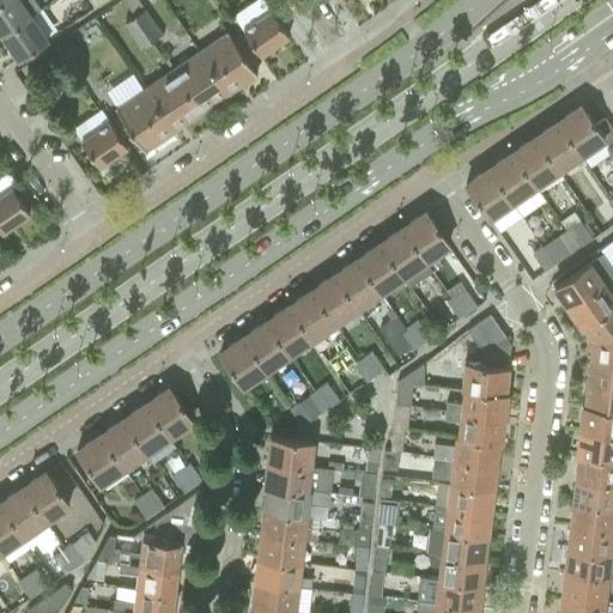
[(1,0),(0,1),(0,31),(2,35),(30,16),(40,8),(32,0),(1,0)]
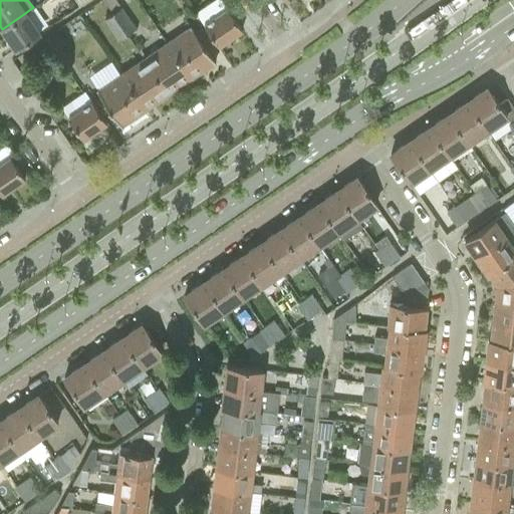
[(120,7),(112,13),(126,34),(136,28),(120,7)]
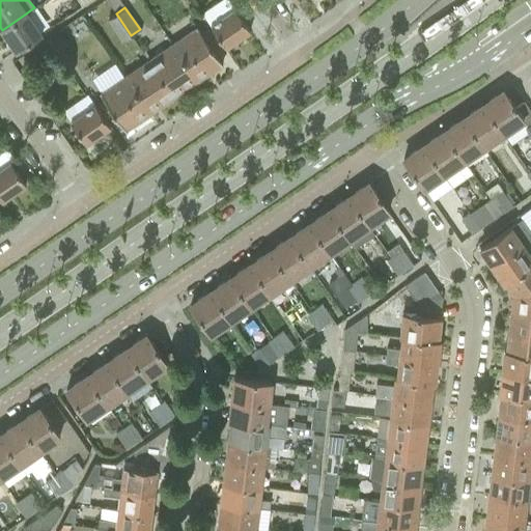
[(233,8),(210,25),(225,48),(249,31),(233,8)]
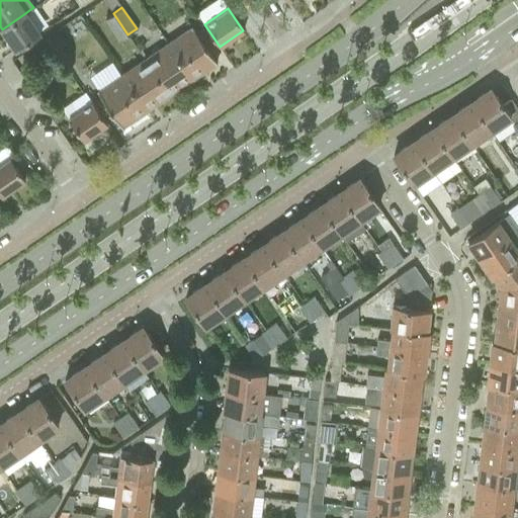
[(25,13),(2,29),(15,49),(14,50),(15,51),(39,33),(25,13)]
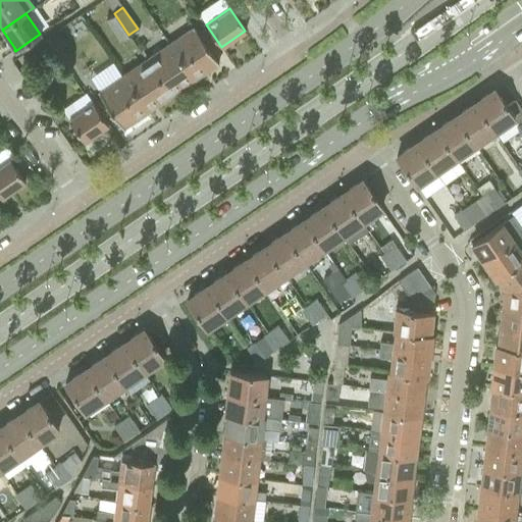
[(128,35),(114,13),(105,19),(121,41),(128,35)]
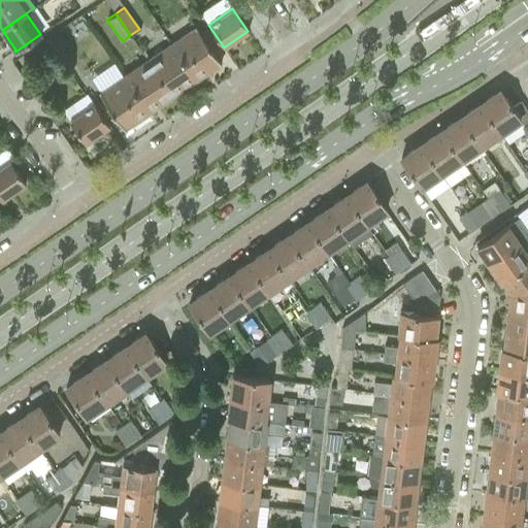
[(195,27),(171,43),(196,80),(220,64),(208,46),(218,40),(223,47),(224,47),(208,25),(208,26),(209,27),(199,34),(195,27)]
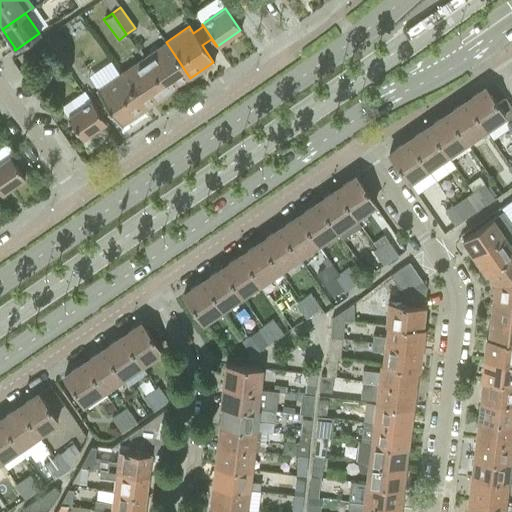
[(45,37),(25,51),(32,60),(52,47),(45,37)]
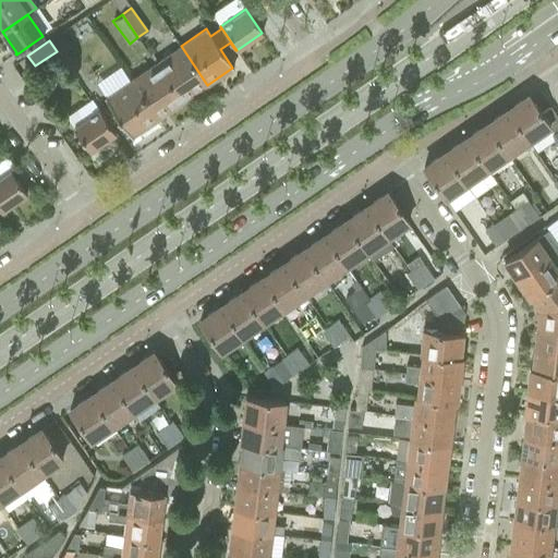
[(181,46),(155,63),(182,102),(207,85),(181,46)]
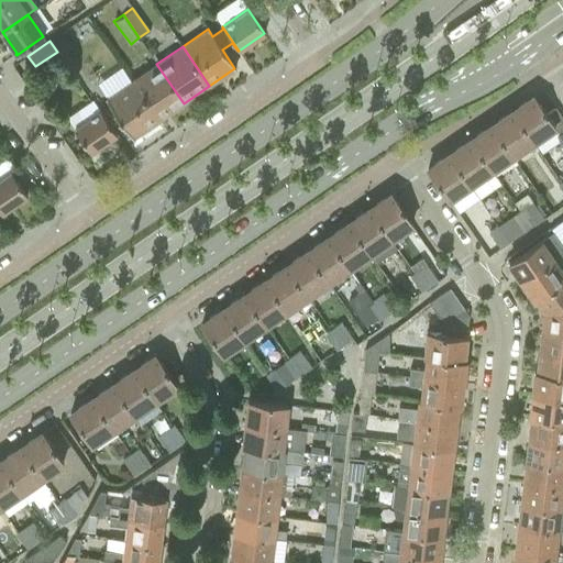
[(156,64),(131,81),(157,121),(184,103),(156,64)]
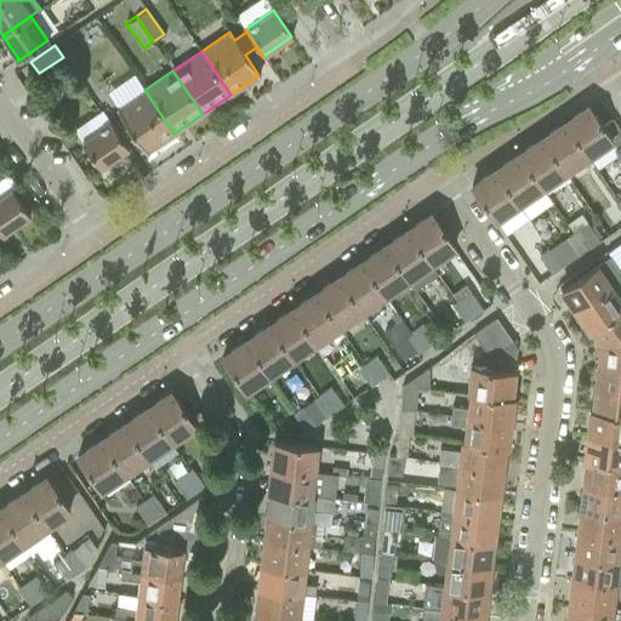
[(121,118),(112,124),(121,138),(131,132),(146,153),(174,134),(144,90),(115,109),(121,118)]
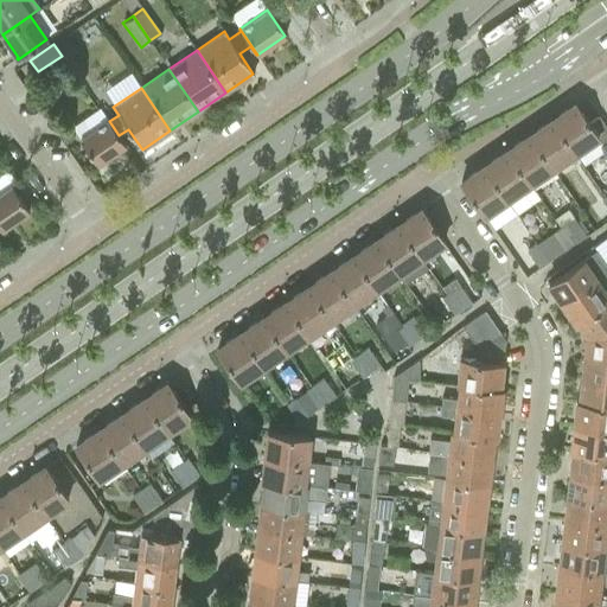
[(574,103),(551,120),(574,152),(583,166),(606,151),(602,145),(606,141),(606,128),(599,116),(588,123),(574,103)]
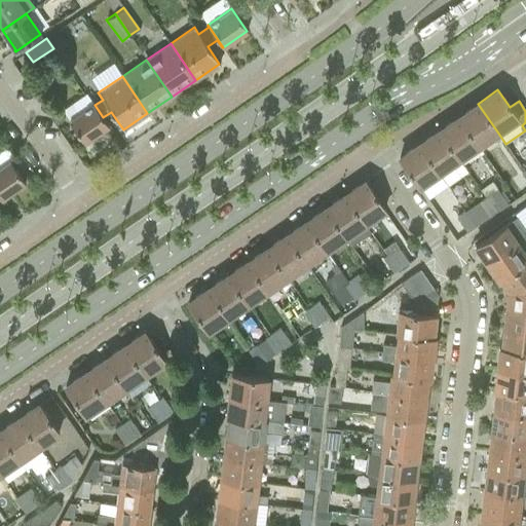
[(103,117),(95,105),(94,105),(92,104),(68,120),(83,143),(108,125),(103,118),(103,117)]
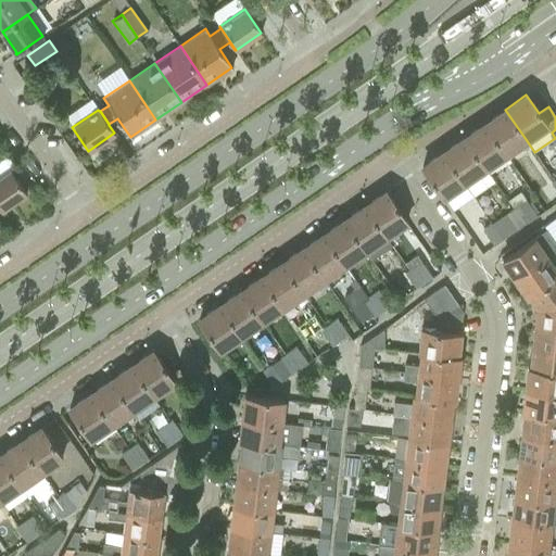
[(505,110),(484,124),(505,153),(526,139),(505,110)]
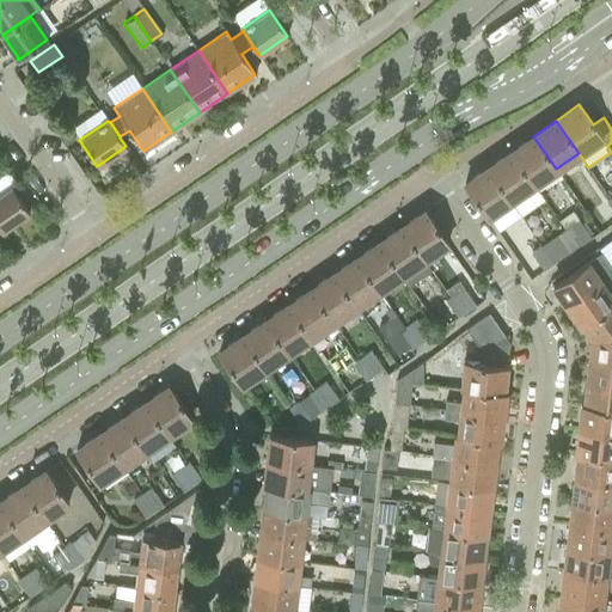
[(533,136),(510,152),(533,184),(556,169),(533,136)]
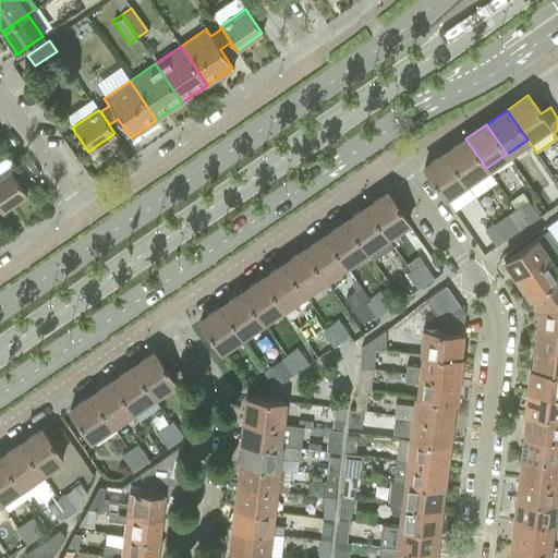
[(465,138),(445,153),(465,182),(475,197),(496,183),(486,168),(465,138)]
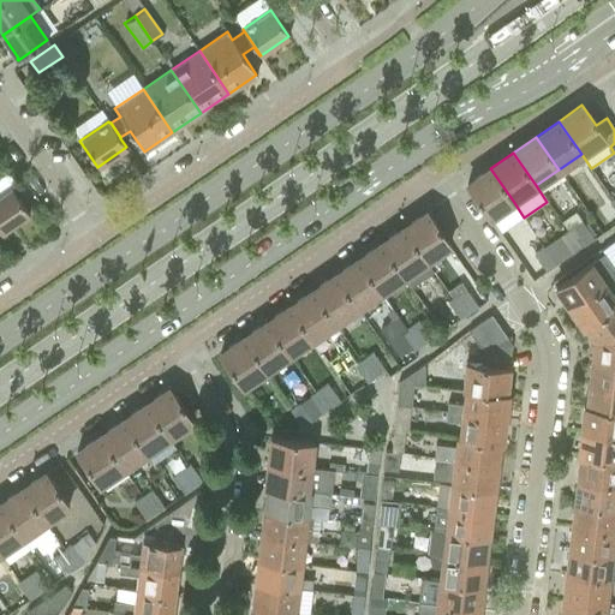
[(513,201),(490,168),(466,184),(489,218),(490,218),(489,216),(513,201)]
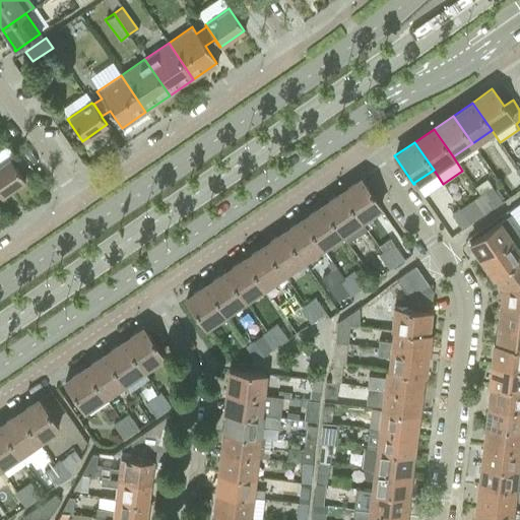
[(9,158),(0,165),(0,195),(1,197),(24,181),(9,158)]
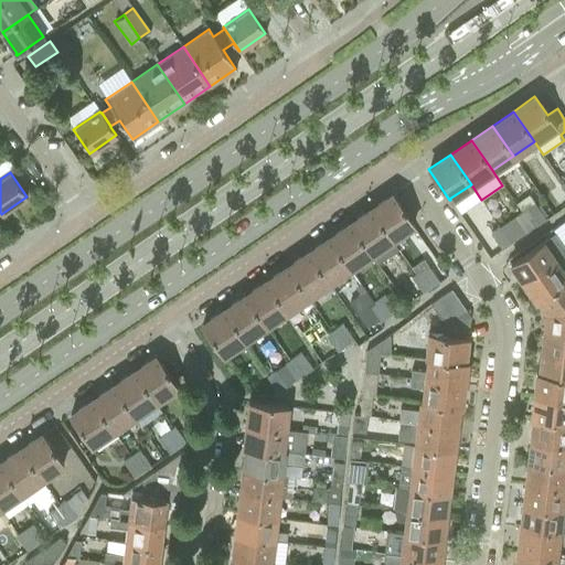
[(392,194),(371,209),(392,238),(412,225),(413,225),(392,194)]
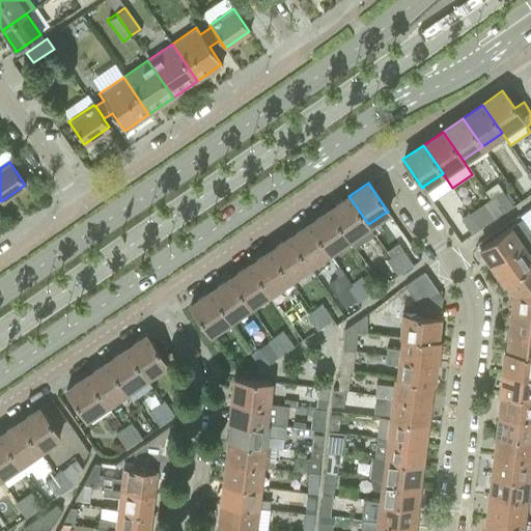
[(502,191),(490,199),(501,214),(501,215),(512,206),(502,191)]
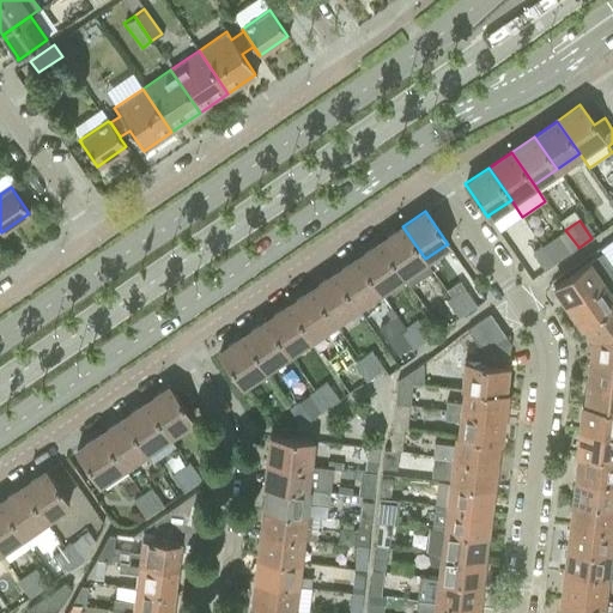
[(402,226),(380,242),(401,274),(425,259),(402,226)]
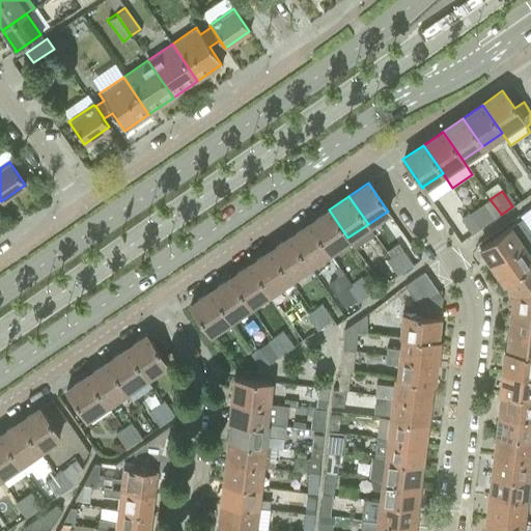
[(329,210),(309,223),(329,251),(347,238),(329,210)]
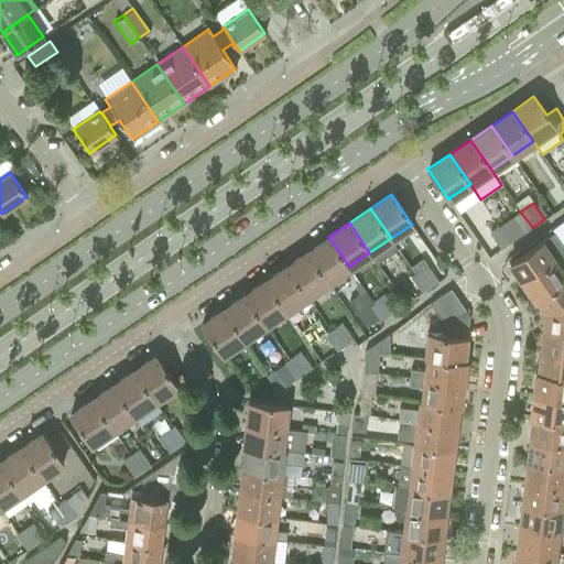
[(499,226),(490,231),(501,248),(510,242),(499,226)]
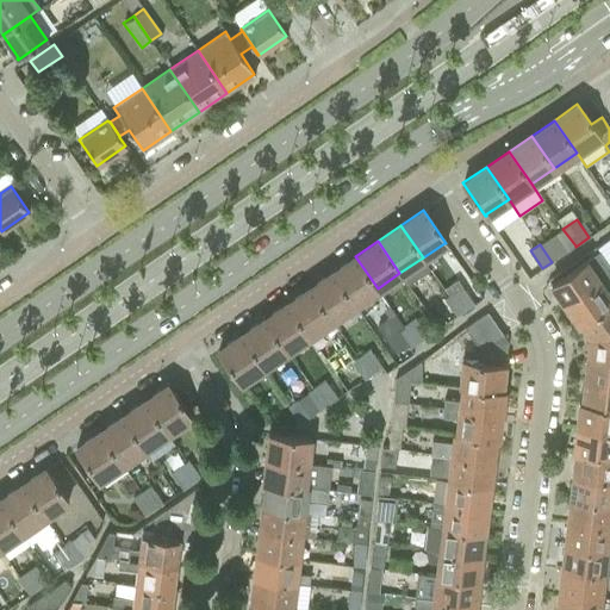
[(551,284),(549,285),(564,305),(609,273),(609,267),(599,251),(551,284)]
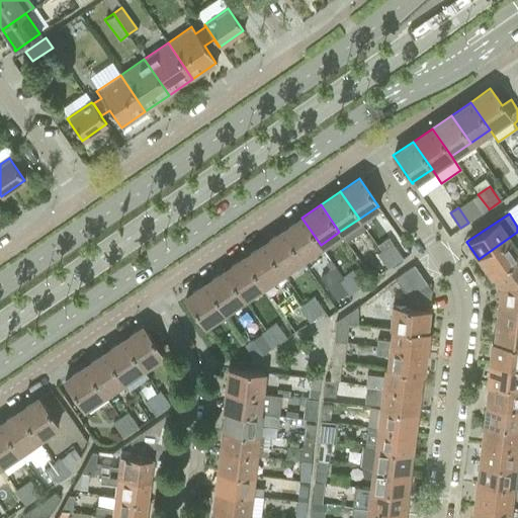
[(301,218),(281,231),(300,258),(321,245),(301,218)]
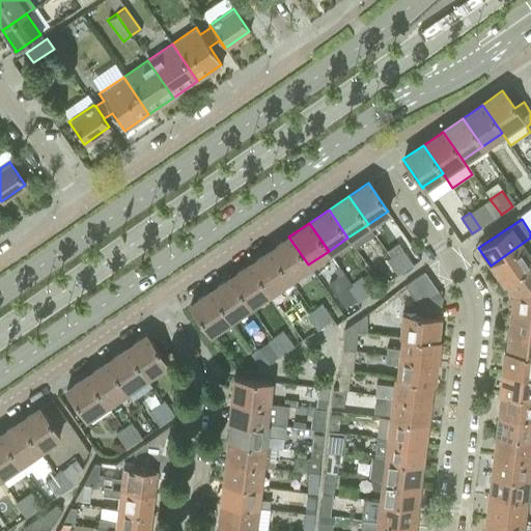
[(288,236),(270,250),(288,278),(308,264),(288,236)]
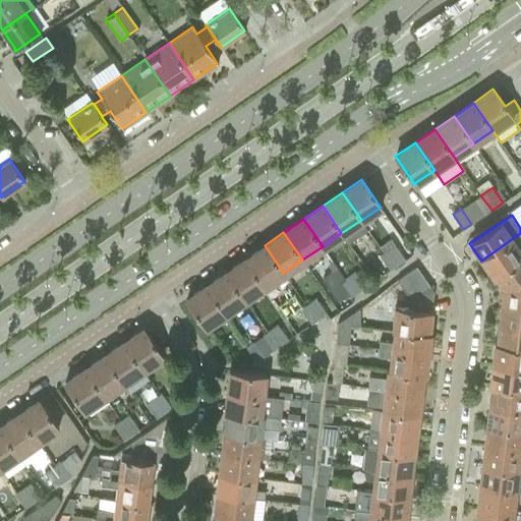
[(494,278),(495,277),(520,257),(520,250),(519,248),(520,246),(520,233),(481,261),(494,278)]
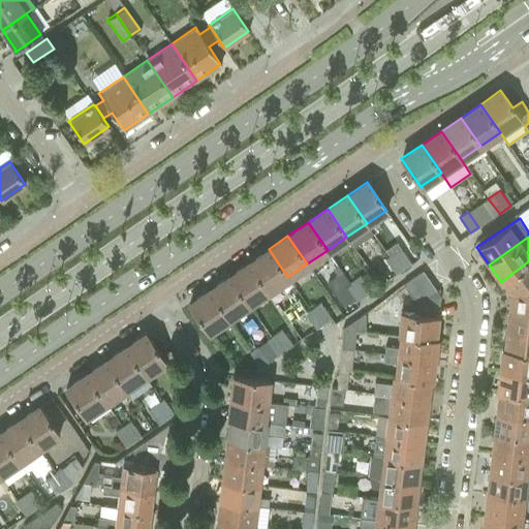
[(397,243),(384,250),(389,256),(400,248),(397,243)]
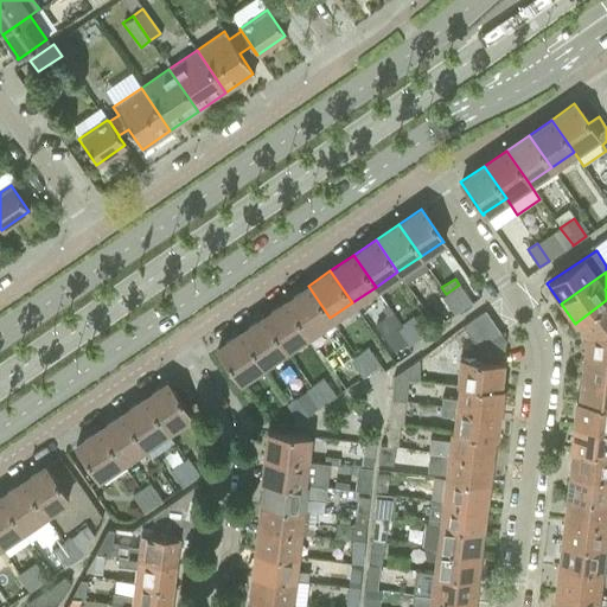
[(446,294),(442,296),(454,314),(472,304),(459,285),(446,294)]
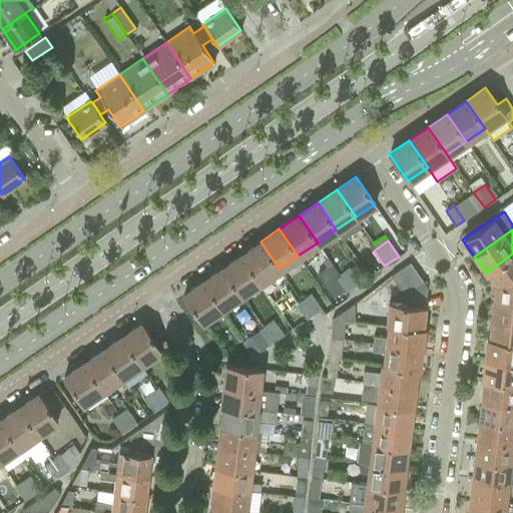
[(261,241),(241,254),(260,282),(279,269),(261,241)]
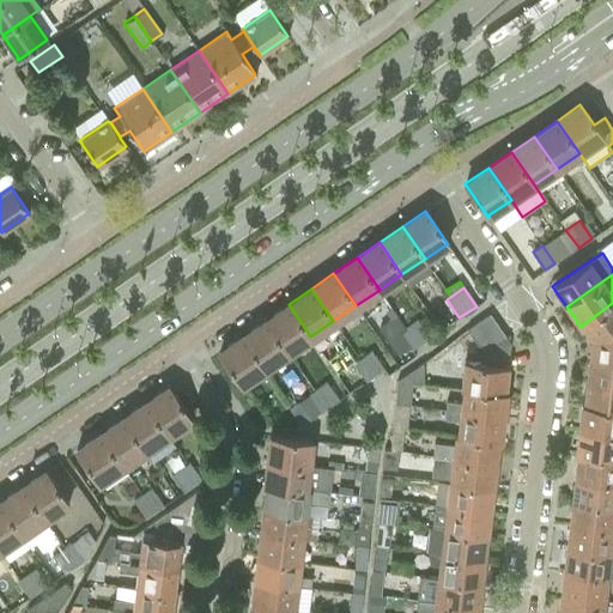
[(612,303),(582,326),(592,338),(592,340),(612,334),(612,303)]
